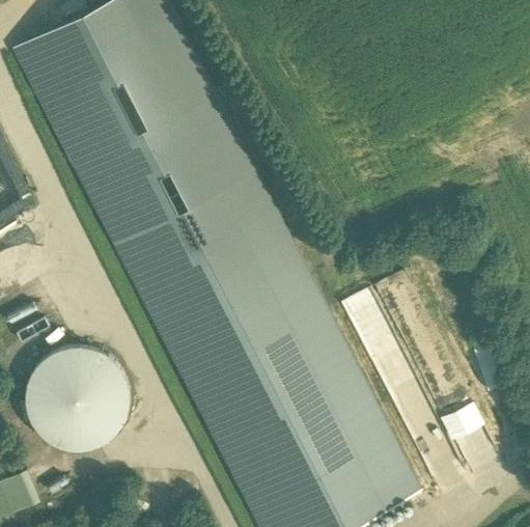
[(169,0),(108,0),(12,50),(258,526),(349,526),(420,491),(257,172),(197,54),(169,0)]
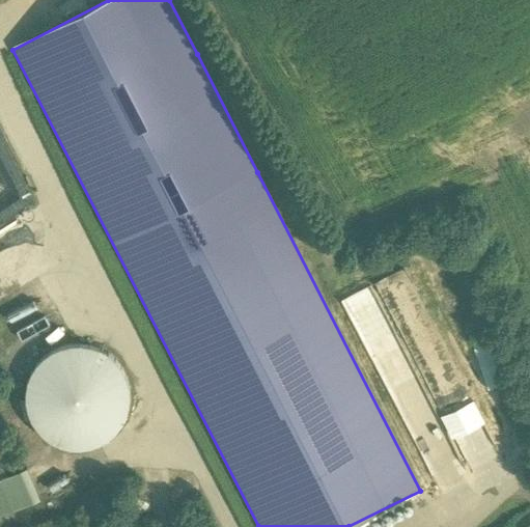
[(0,228),(32,214),(5,158),(0,160),(0,228)]
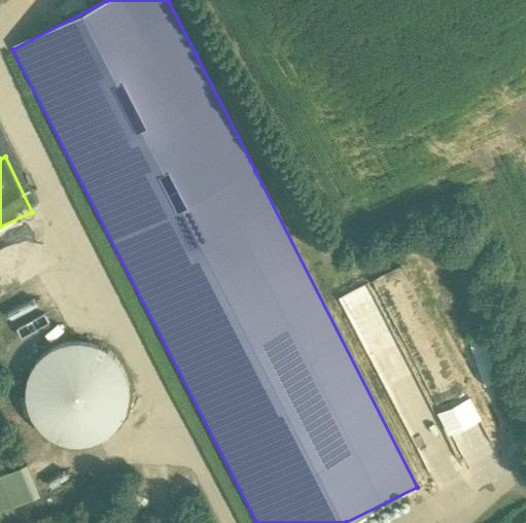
[(346,316),(410,290),(401,271),(339,297),(346,316)]
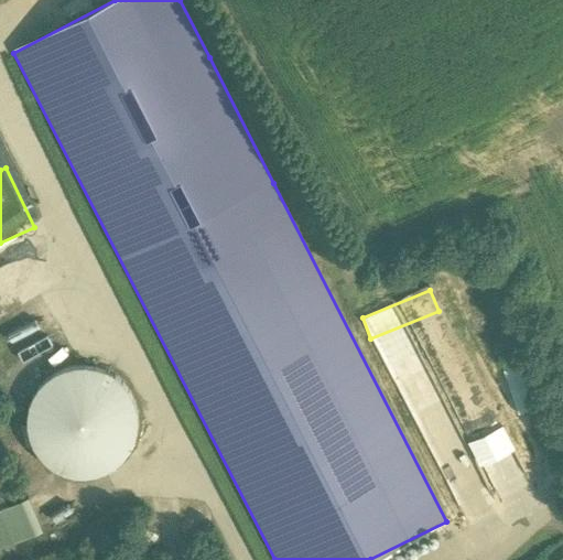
[(516,417),(533,412),(522,367),(505,373),(516,417)]
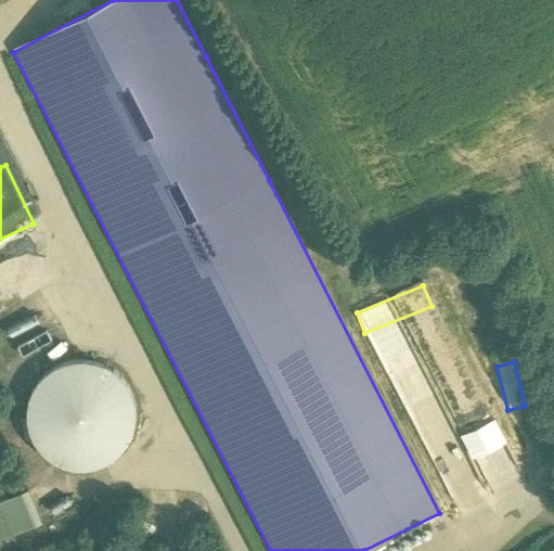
[(38,385),(33,392),(33,394),(29,399),(28,401),(27,408),(27,410),(26,419),(27,426),(27,428),(29,435),(29,437),(33,445),(34,445),(38,451),(39,453),(43,458),(46,460),(52,464),(53,465),(60,468),(62,469),(67,471),(69,471),(78,472),(79,472),(86,472),(89,472),(95,470),(97,470),(104,466),(106,465),(112,462),(114,460),(118,456),(119,455),(125,448),(126,447),(129,441),(130,438),(132,432),(132,431),(133,423),(133,421),(133,414),(133,412),(132,405),(132,404),(129,396),(128,394),(125,388),(124,386),(118,380),(112,374),(110,373),(105,370),(102,369),(97,367),(94,367),(87,364),(85,364),(78,364),(76,364),(69,366),(67,366),(60,369),(52,372),(50,373),(46,377),(43,379),(39,384),(38,385)]
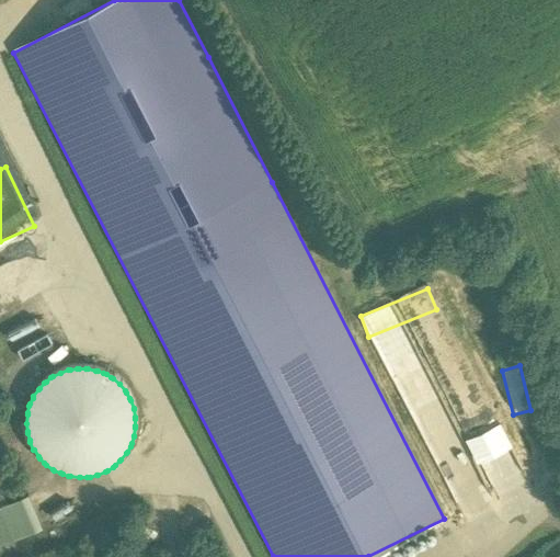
[(477,465),(489,488),(525,472),(513,447),(477,465)]
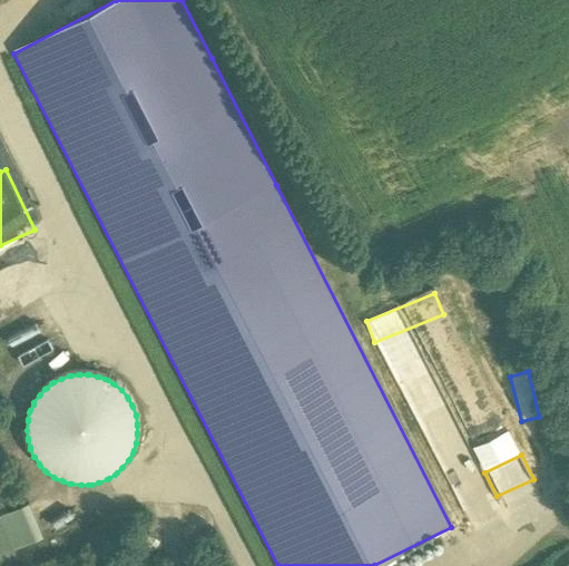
[(0,556),(43,536),(28,503),(0,515),(0,556)]
